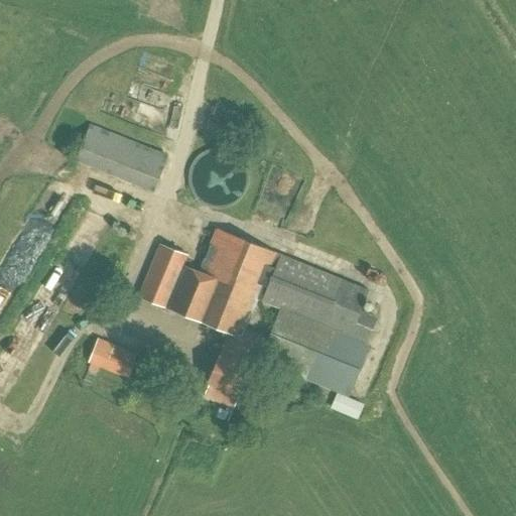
[(76,159),(154,189),(168,153),(90,123),(76,159)]
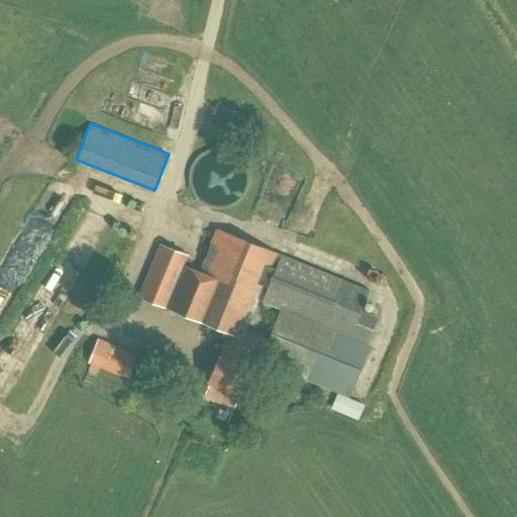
[(246,178),(246,177),(245,171),(244,165),(240,160),(237,154),(231,150),(227,148),(220,147),(214,146),(207,148),(203,150),(199,152),(194,158),(191,162),(188,168),(187,172),(187,178),(187,183),(189,189),(192,194),(196,198),(200,202),(207,205),(214,207),(219,207),(229,204),(233,202),(238,197),(241,194),(244,189),(245,183),(246,178)]
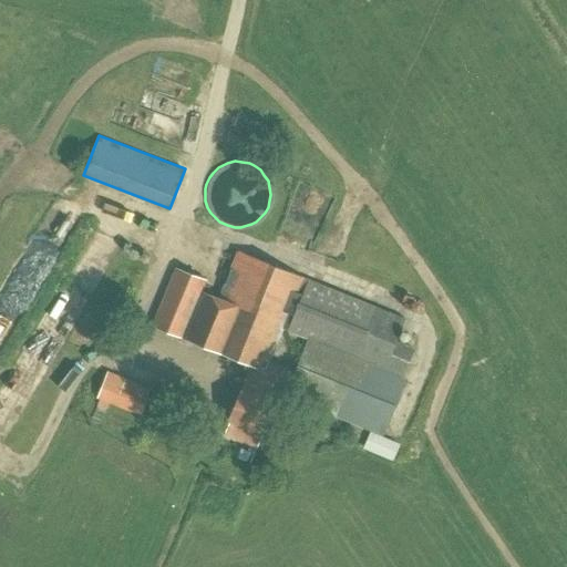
[(294,229),(289,240),(310,249),(315,238),(294,229)]
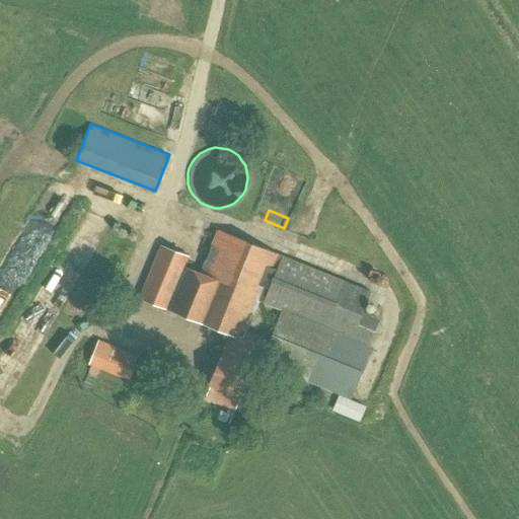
[(282,256),(217,230),(200,273),(186,267),(190,257),(160,245),(138,299),(224,334),(222,339),(226,341),(220,356),(209,383),(242,396),(253,369),(267,339),(248,330),(260,302),(263,303),(263,304),(281,311),(260,362),(351,399),(369,355),(371,347),(369,346),(379,319),(363,312),(371,292),(283,255),(282,256)]
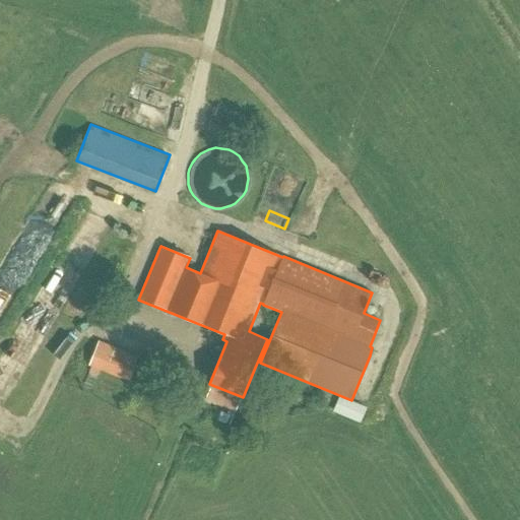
[(129,381),(137,360),(96,343),(88,366),(129,381)]
